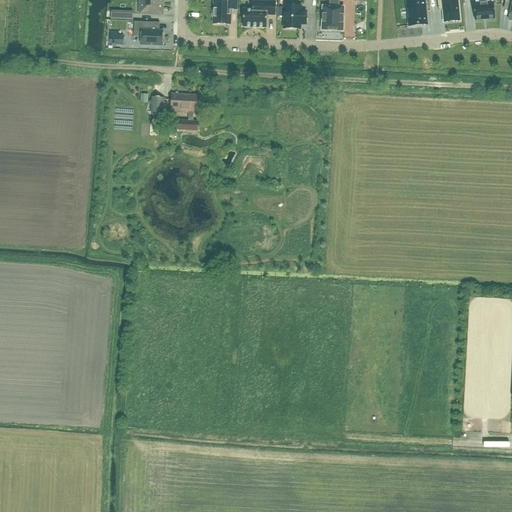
[(139,0),(139,14),(158,15),(162,15),(162,6),(162,0),(139,0)]
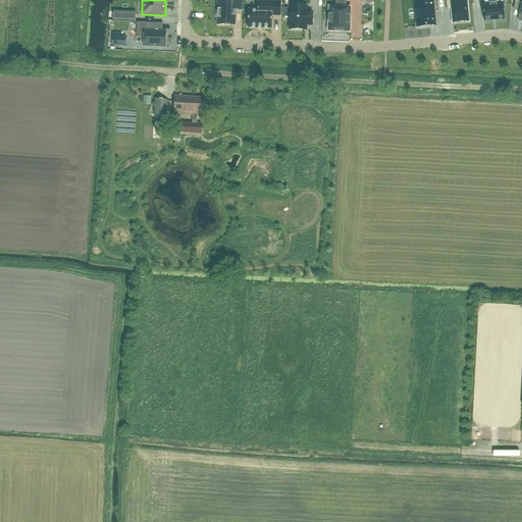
[(218,27),(233,28),(235,12),(242,12),(242,0),(228,0),(228,4),(219,4),(219,13),(216,13),(216,19),(218,19),(218,27)]
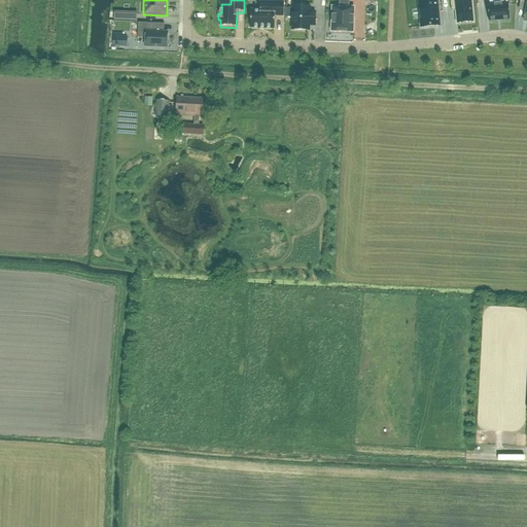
[(331,6),(330,31),(352,32),(353,7),(348,7),(349,0),(348,0),(339,0),(339,7),(331,6)]
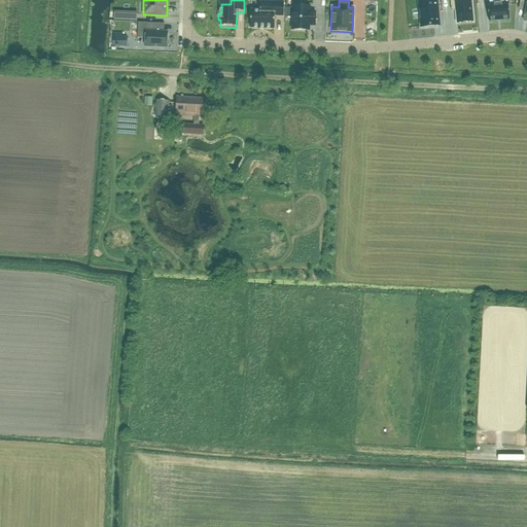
[(422,27),(438,26),(435,0),(422,0),(419,0),(422,27)]
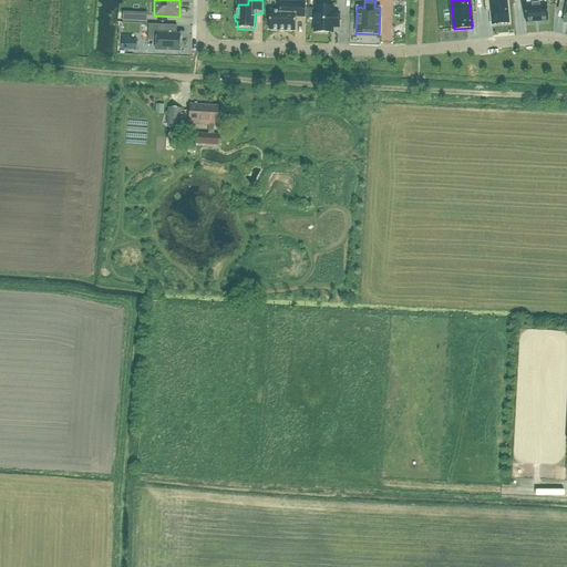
[(484,0),(485,11),(490,11),(492,26),(509,23),(506,0),(484,0)]
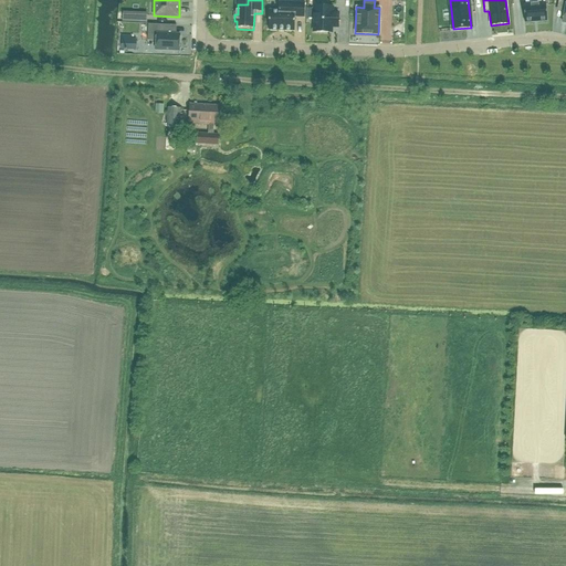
[(541,0),(541,3),(523,4),(525,22),(540,21),(547,21),(545,4),(548,4),(547,0),(541,0)]
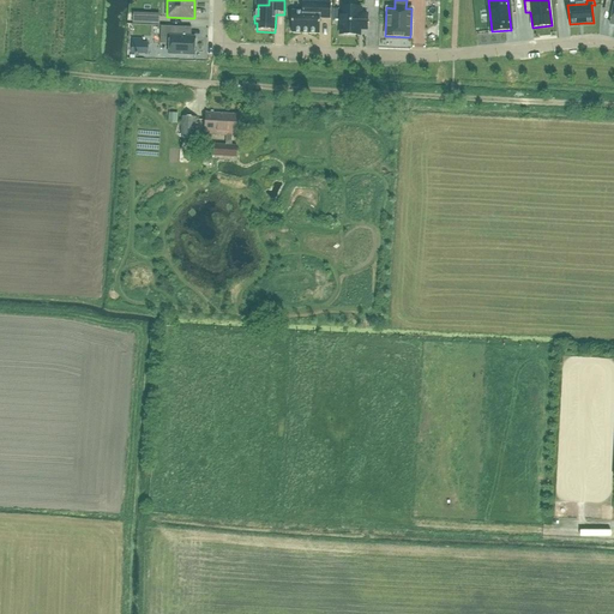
[(330,19),(331,4),(302,2),(302,12),(292,11),(292,32),(319,34),(320,18),(330,19)]
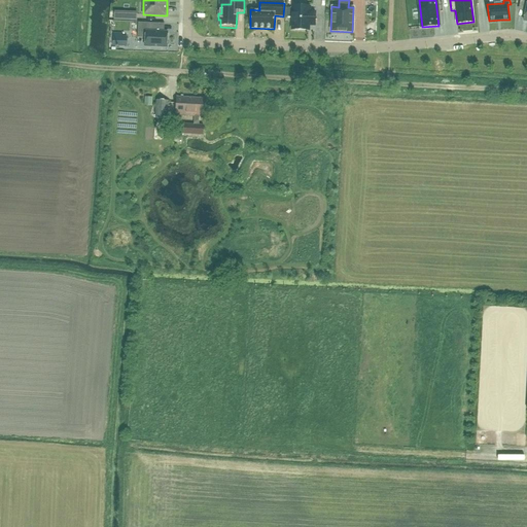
[(309,7),(292,6),(292,30),(308,30),(309,25),(315,25),(315,12),(309,12),(309,7)]
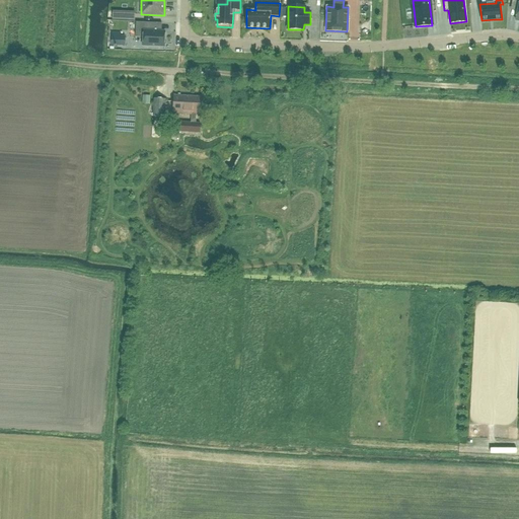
[(158,23),(136,22),(135,38),(143,38),(143,46),(164,47),(165,31),(157,31),(158,23)]
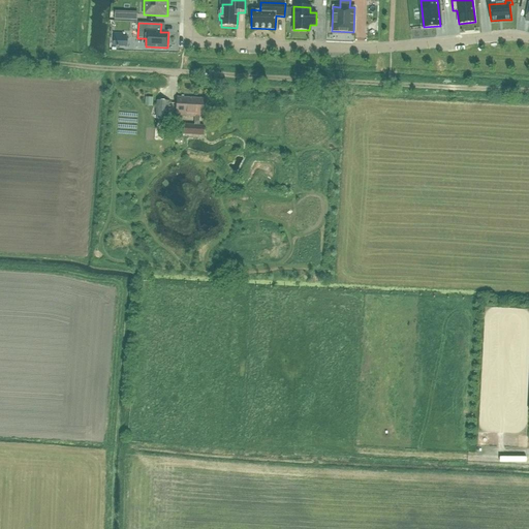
[(122,47),(123,34),(114,34),(114,45),(122,47)]
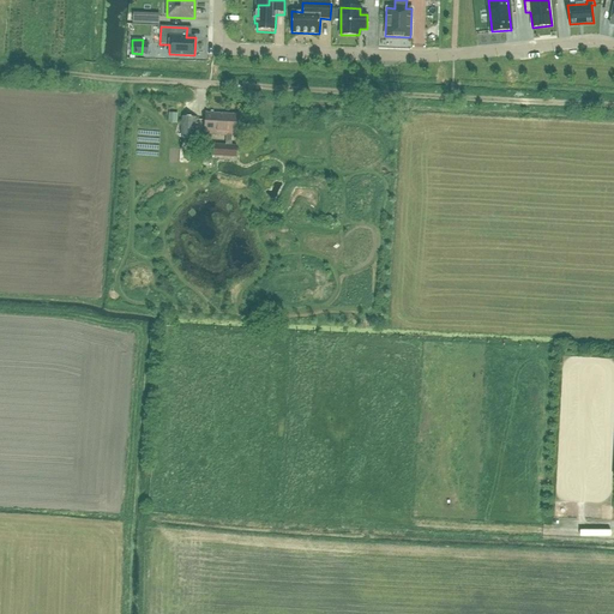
[(178,114),(168,113),(168,122),(178,124),(178,114)]
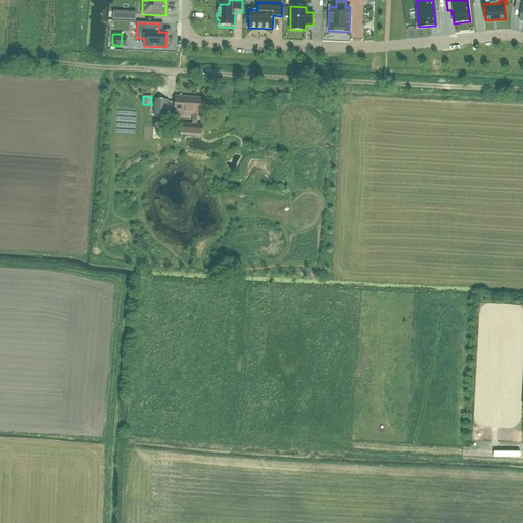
[(202,115),(203,98),(175,97),(174,114),(193,115),(194,114),(202,115)]
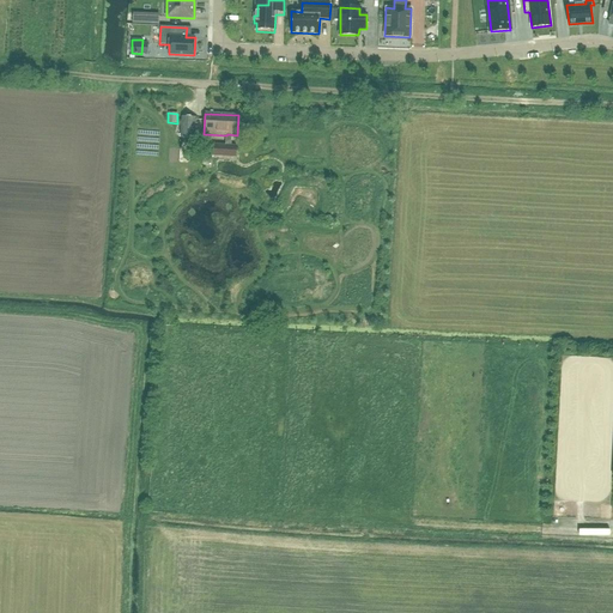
[(194,139),(196,117),(181,116),(181,138),(194,139)]
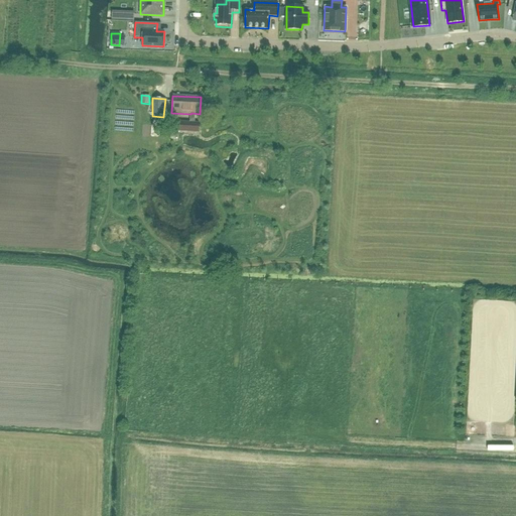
[(189,129),(189,121),(177,120),(177,125),(170,124),(170,129),(189,129)]
